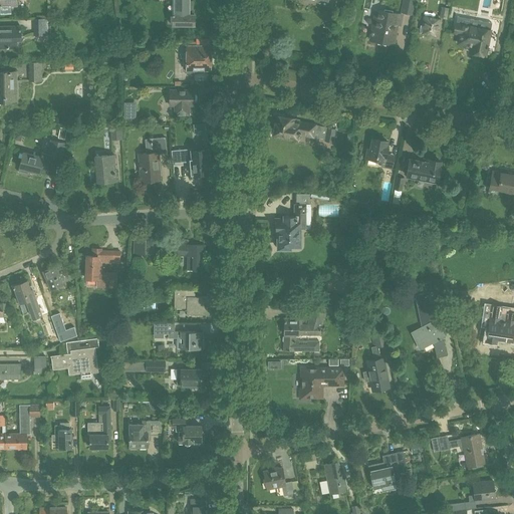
[(17,4),(16,0),(0,0),(0,11),(0,14),(11,13),(11,5),(17,5),(17,4)]
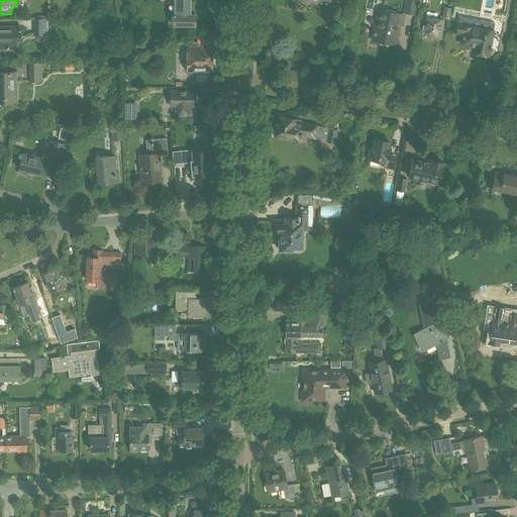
[(176,0),(176,14),(174,14),(173,24),(195,25),(195,14),(193,14),(194,5),(189,5),(189,0),(176,0)]
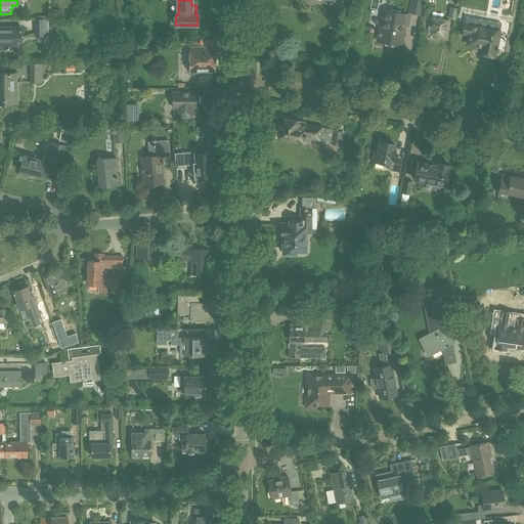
[(424,0),(410,0),(408,11),(408,12),(421,15),(425,0),(424,0)]
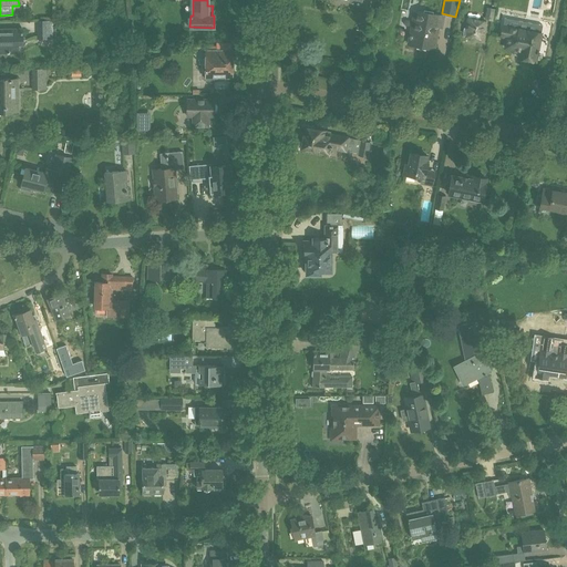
[(493,21),(495,9),(487,7),(485,19),(493,21)]
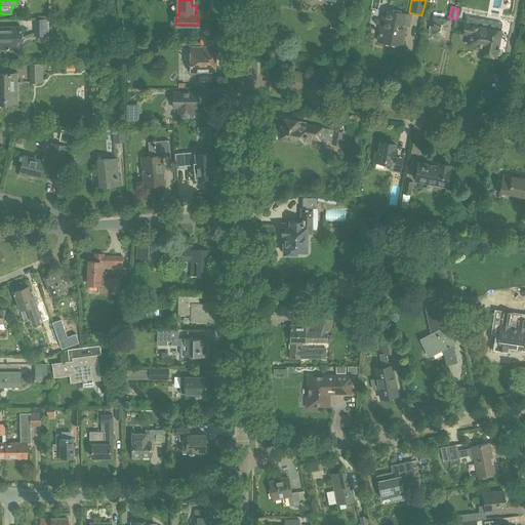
[(409,26),(411,15),(390,11),(386,28),(380,27),(378,40),(396,43),(398,32),(404,33),(406,25),(409,26)]
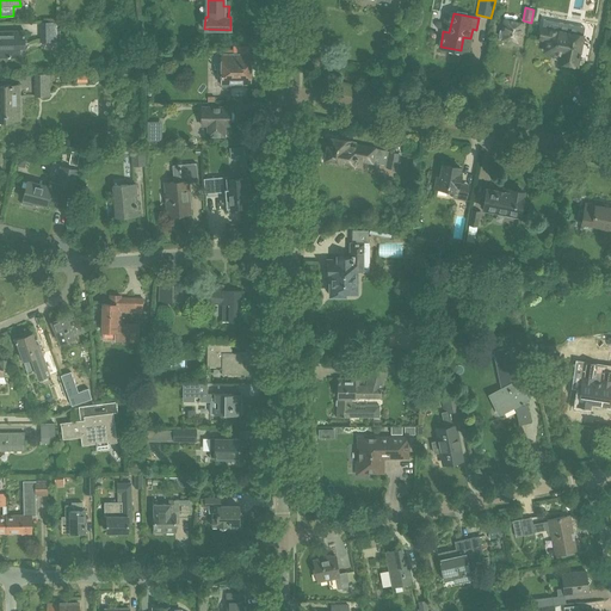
[(522,32),(524,23),(504,19),(501,28),(505,29),(503,38),(517,42),(519,31),(522,32)]
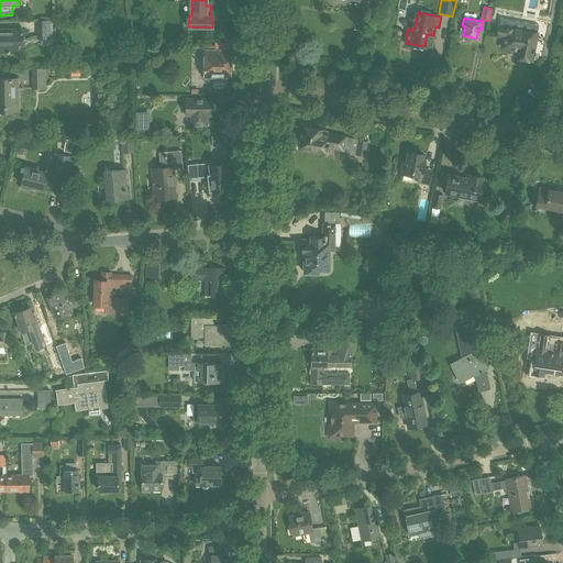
[(499,23),(499,25),(497,35),(504,36),(503,47),(519,51),(518,57),(532,61),(536,42),(542,44),(543,33),(515,28),(516,24),(516,22),(515,21),(515,20),(514,20),(510,19),(509,19),(507,19),(506,19),(505,20),(505,21),(503,21),(501,23),(499,23)]
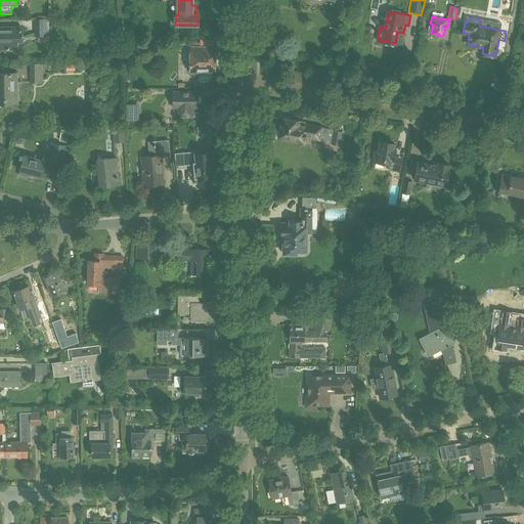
[(129,26),(133,33),(139,30),(135,23),(129,26)]
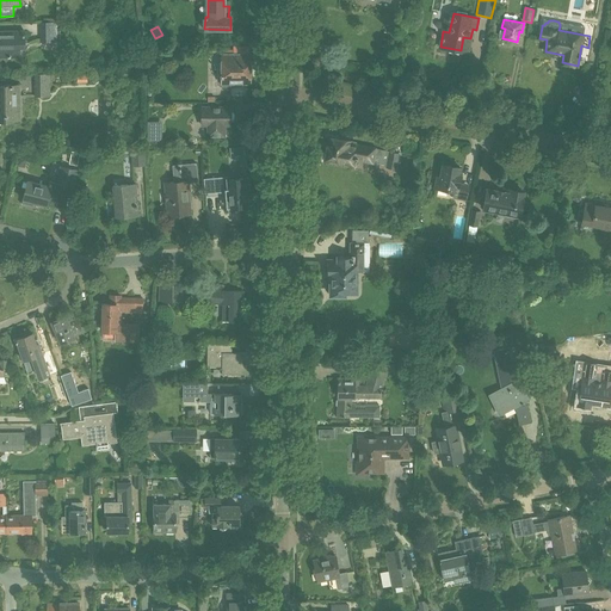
[(16,43),(25,43),(24,31),(11,31),(11,35),(0,34),(0,54),(4,55),(4,57),(16,57),(16,43)]
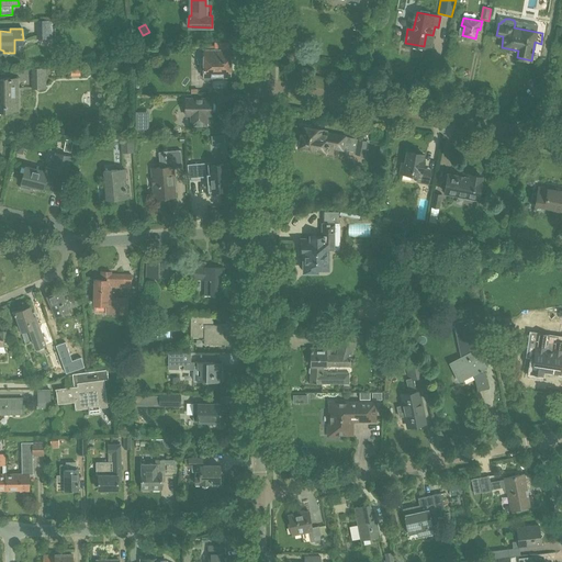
[(229,77),(231,49),(229,49),(229,43),(214,43),(214,46),(204,46),(203,77),(204,77),(204,79),(213,79),(213,77),(229,77)]
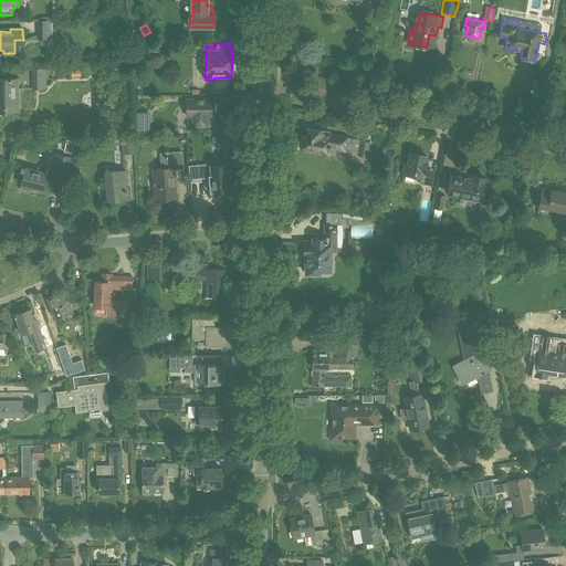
[(31,90),(46,90),(46,67),(31,67),(31,90)]
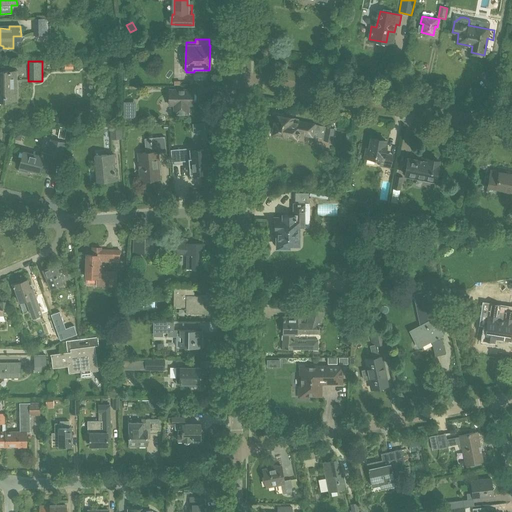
[(0,97),(13,97),(13,81),(16,81),(16,71),(0,70),(0,97)]
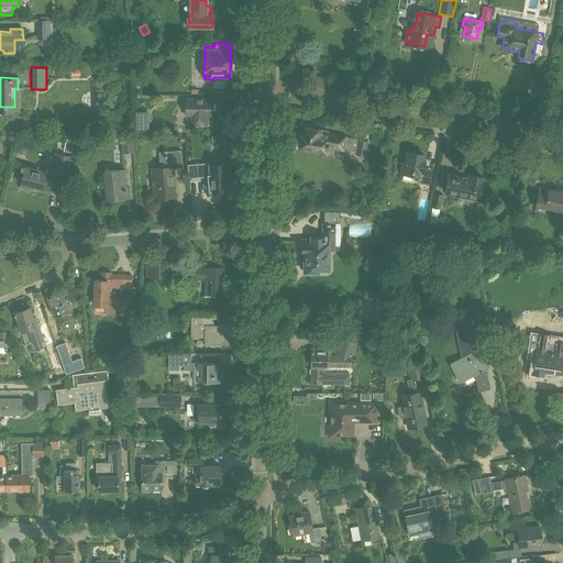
[(212,116),(212,98),(185,98),(185,116),(191,116),(191,124),(207,124),(207,116),(212,116)]
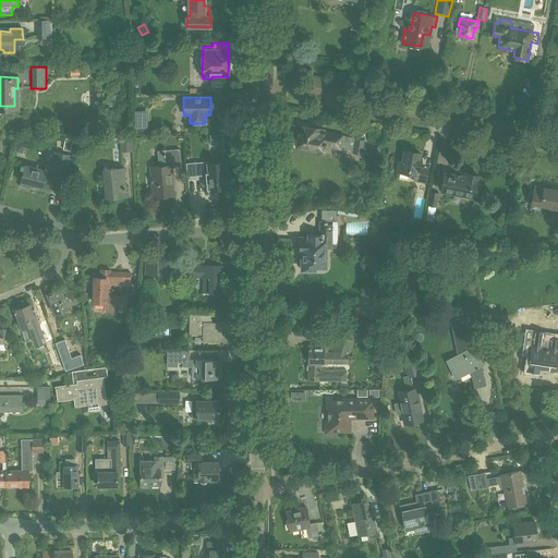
[(135,129),(147,129),(147,120),(135,120),(135,129)]
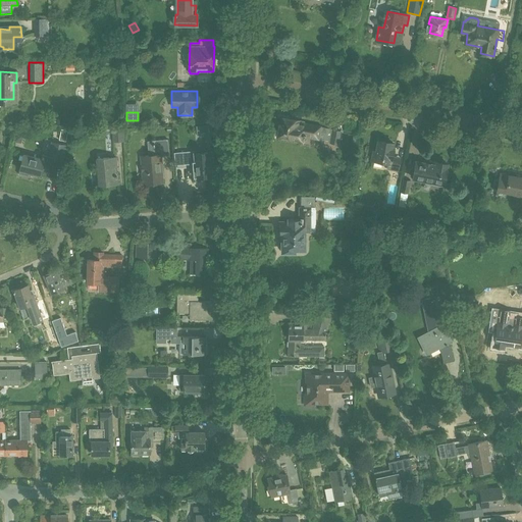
[(280,117),(278,126),(281,126),(279,136),(302,141),(303,136),(324,140),(326,128),(300,122),(300,121),(280,117)]
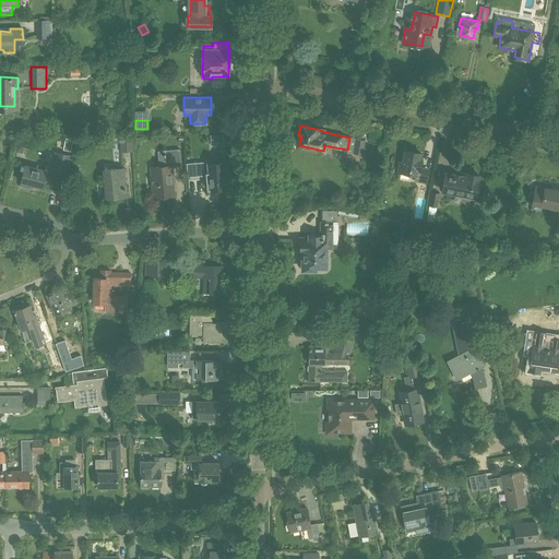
[(120,152),(133,151),(132,138),(119,138),(120,152)]
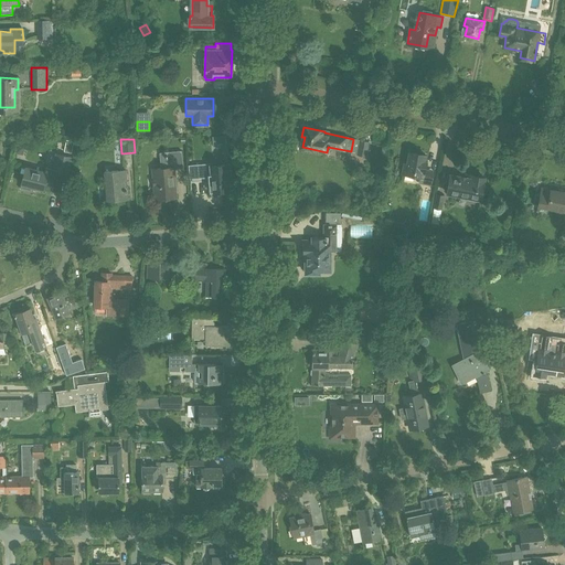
[(67,140),(64,152),(72,155),(74,142),(67,140)]
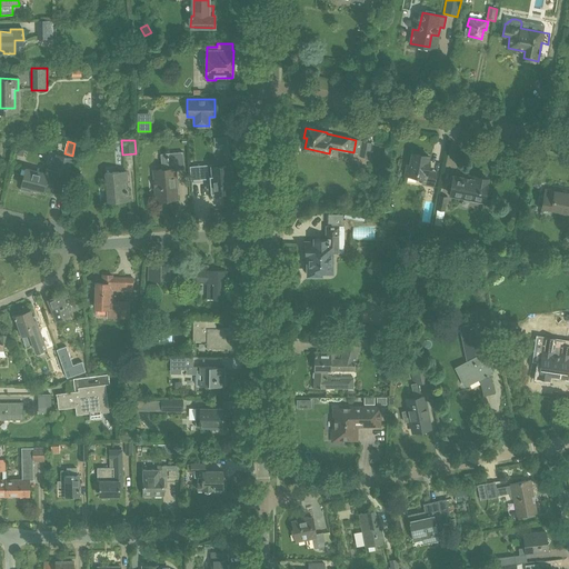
[(368,157),(371,142),(362,141),(359,156),(368,157)]
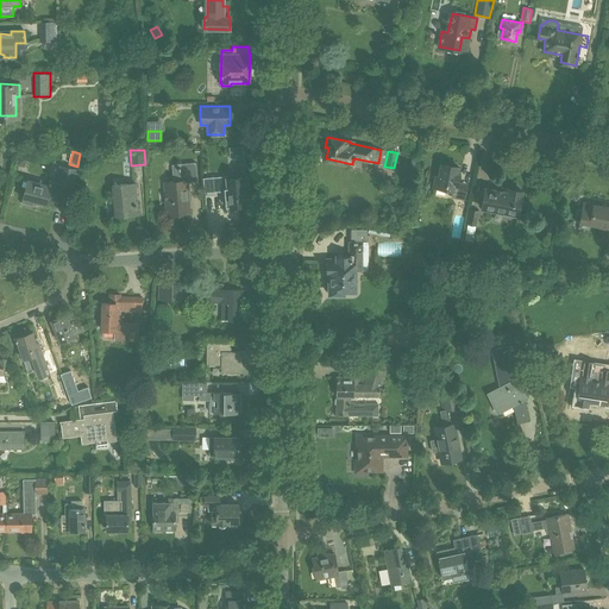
[(26,157),(17,156),(14,165),(24,167),(26,157)]
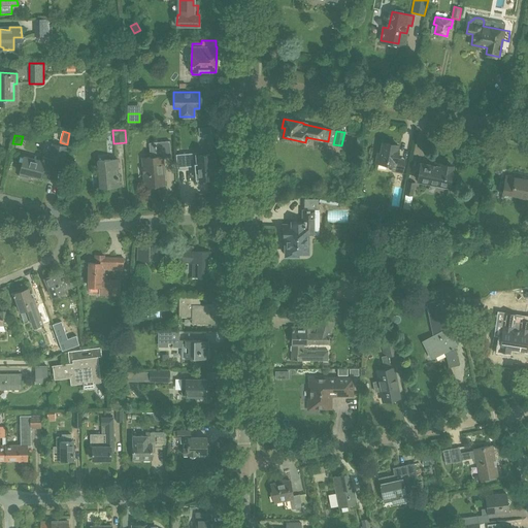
[(344,135),(342,147),(349,149),(351,136),(344,135)]
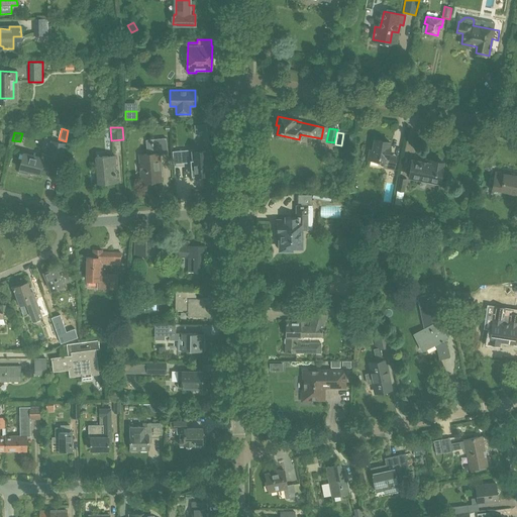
[(145,139),(146,153),(139,154),(141,180),(158,179),(157,170),(161,170),(160,154),(168,153),(166,137),(145,139)]
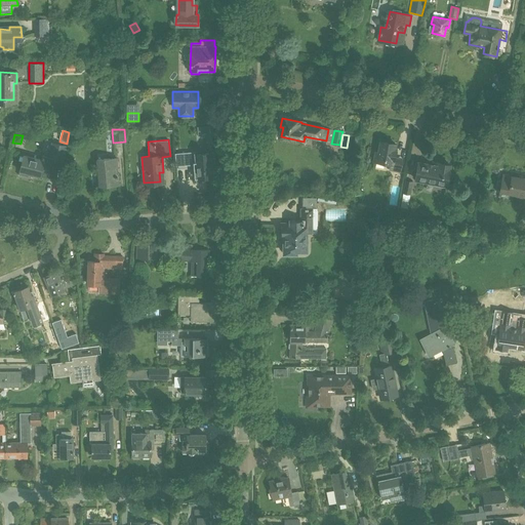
[(399,171),(401,161),(397,160),(397,158),(395,157),(396,151),(395,150),(396,144),(380,140),(378,152),(375,151),(373,160),(391,164),(390,170),(399,171)]
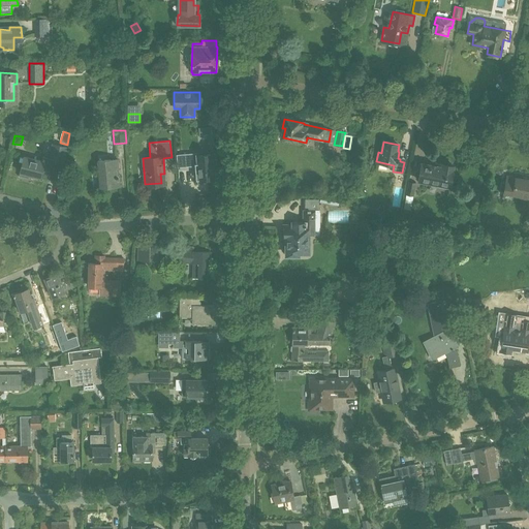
[(24,156),(20,176),(20,177),(27,179),(28,178),(29,175),(40,178),(40,177),(54,180),(58,162),(64,163),(68,148),(53,144),(50,158),(44,156),(43,161),(24,156)]
